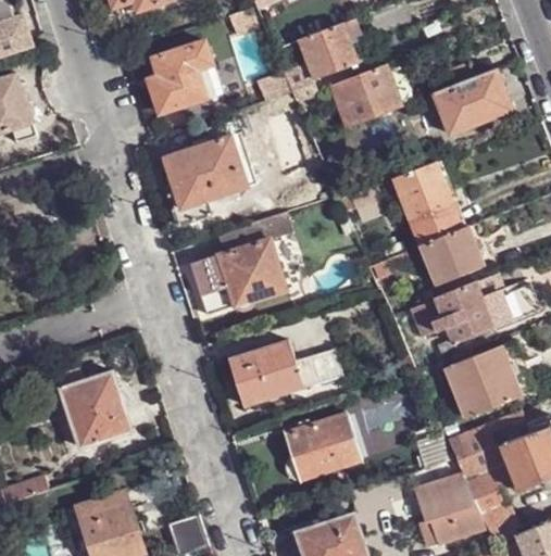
[(0,53),(32,43),(21,10),(10,13),(5,0),(4,0),(0,0),(0,53)]
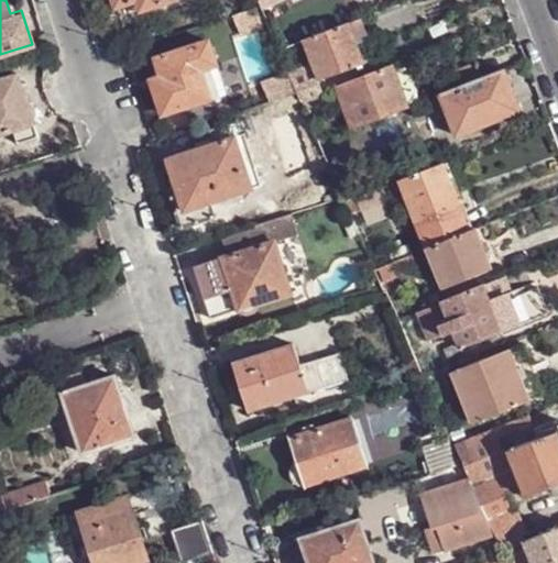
[(109,0),(112,8),(133,1),(137,12),(171,1),(170,0),(109,0)]
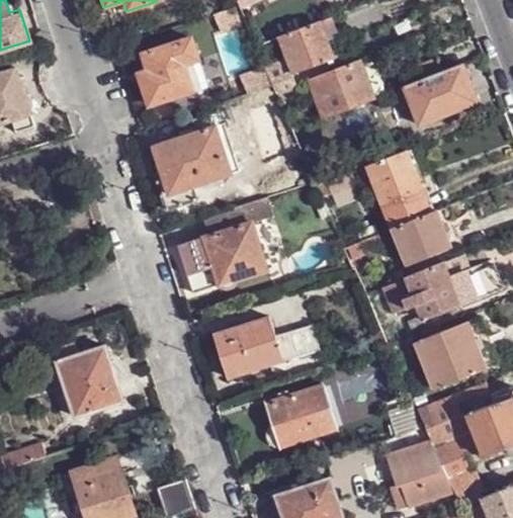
[(253,48),(273,39),(263,15),(254,20),(245,0),(233,0),(236,7),(253,48)]
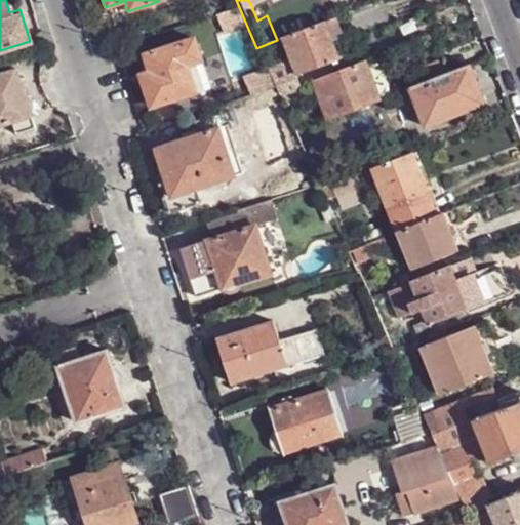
[(239,7),(212,15),(221,37),(235,32),(244,70),(236,73),(246,96),(274,88),(273,86),(256,48),(239,7)]
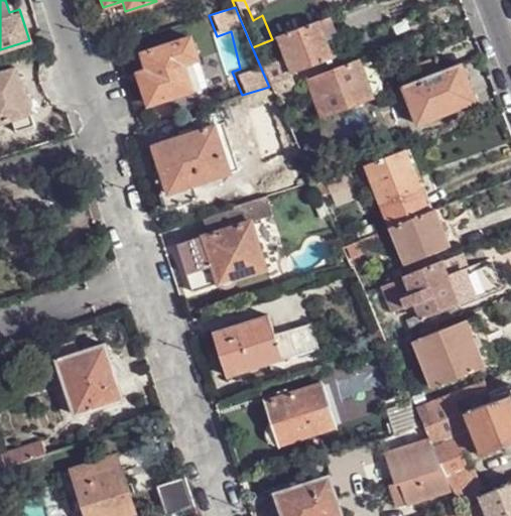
[(292,74),(331,58),(322,36),(332,32),(331,29),(329,23),(327,18),(276,37),(284,59),(290,75),(292,74)]
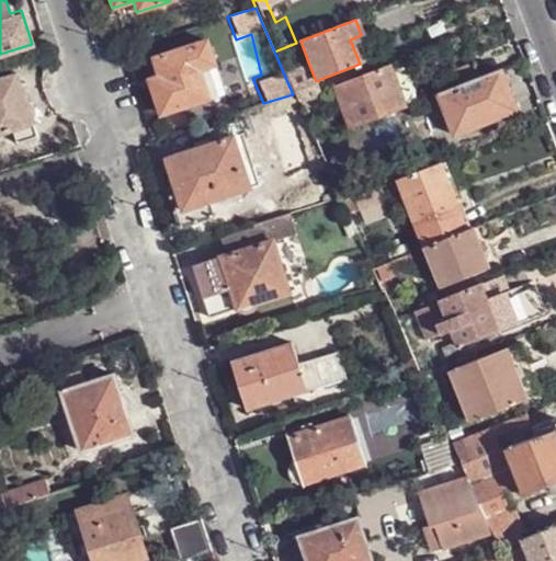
[(204,42),(152,59),(157,78),(147,81),(158,115),(213,98),(204,69),(212,66),(204,42)]
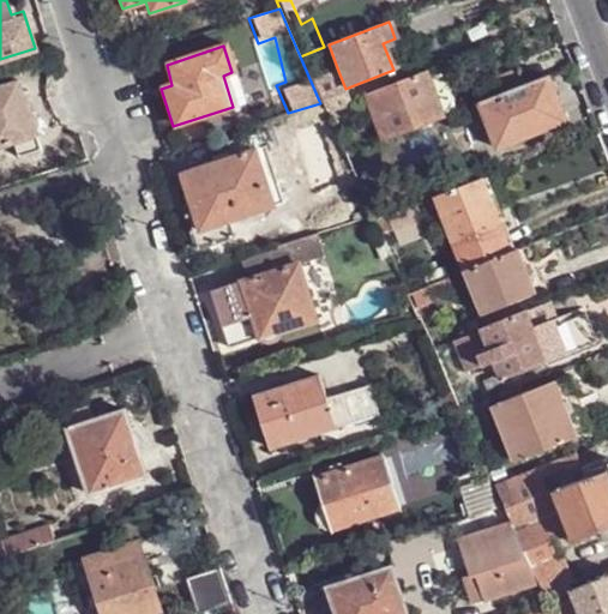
[(438,67),(425,72),(441,118),(455,112),(438,67)]
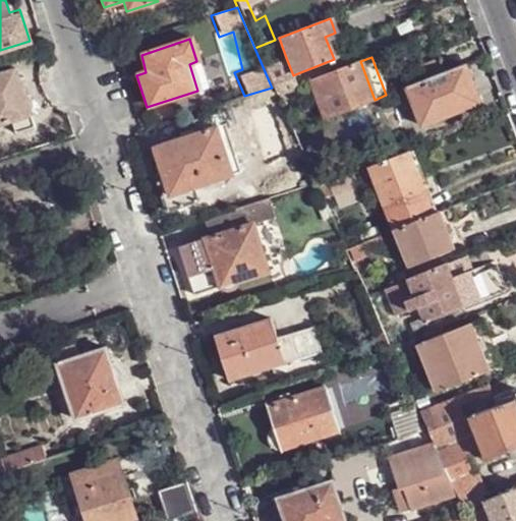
[(293,75),(287,60),(281,63),(288,78),(293,75)]
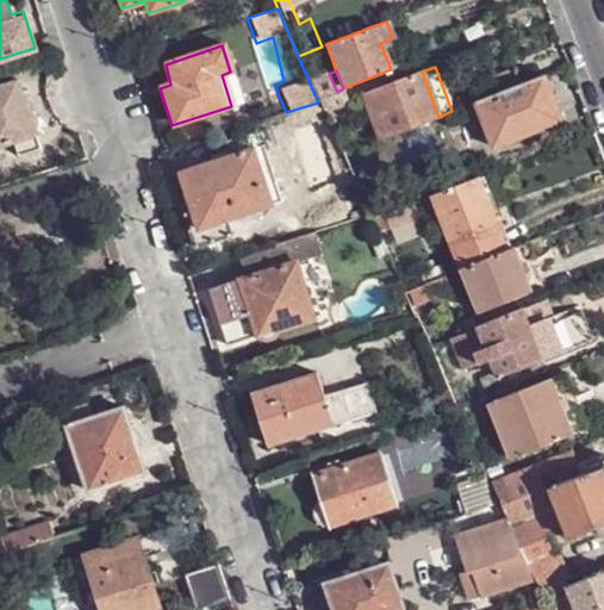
[(487,79),(493,94),(516,86),(510,70),(487,79)]
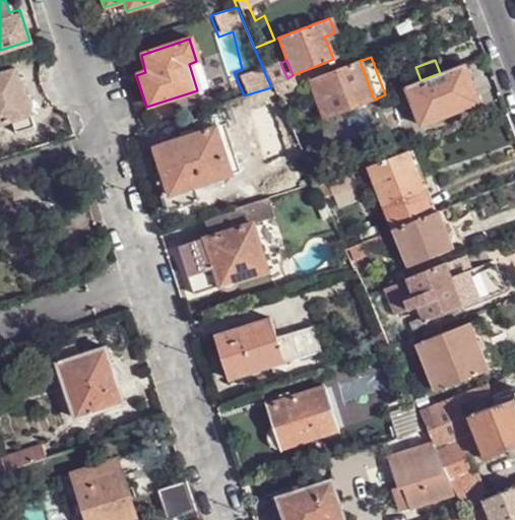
[(307,81),(321,119),(374,100),(360,61),(307,81)]
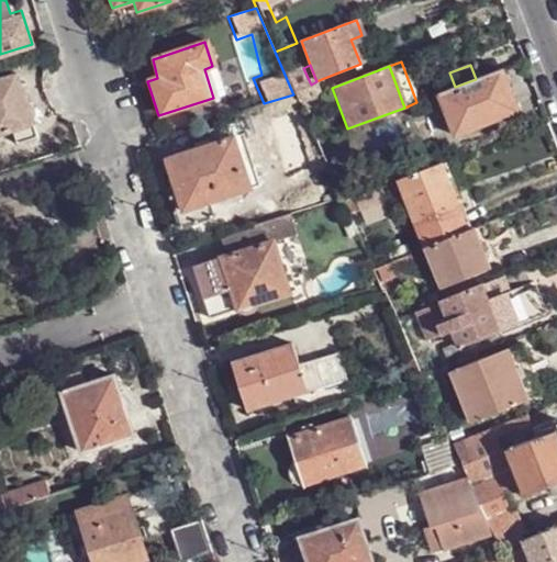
[(515,112),(500,70),(476,79),(455,87),(441,92),(435,96),(450,136),(515,112)]
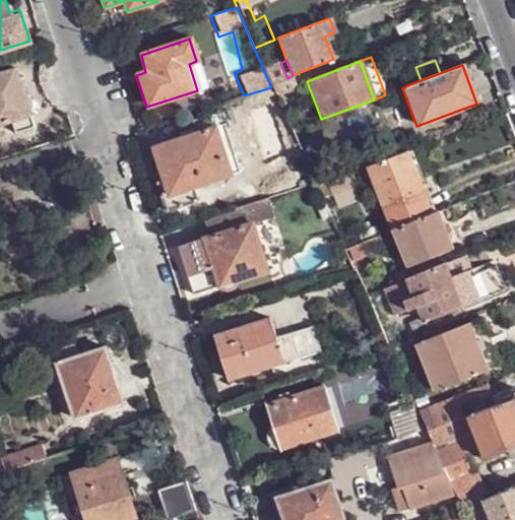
[(0,124),(9,121),(14,133),(34,127),(29,115),(28,112),(30,105),(27,98),(21,93),(13,68),(0,72),(0,124)]
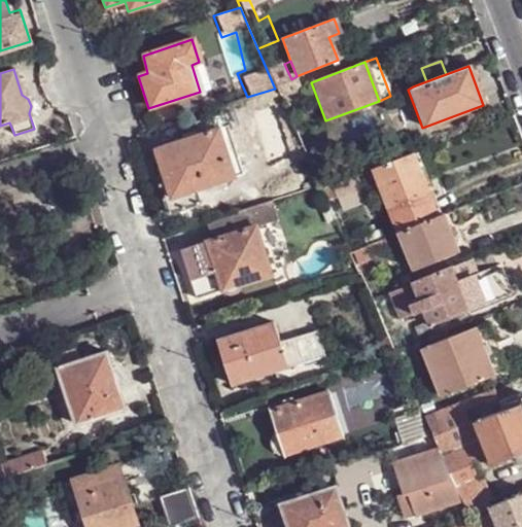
[(389,77),(394,94),(408,90),(413,86),(406,70),(389,77)]
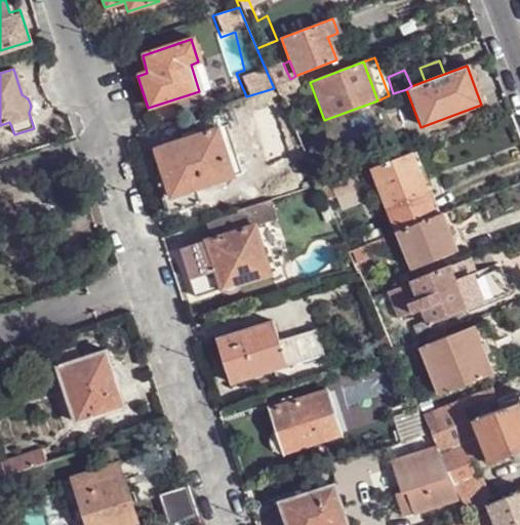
[(295,87),(298,87),(297,75),(295,76),(290,79),(273,86),(274,88),(276,95),(295,87)]
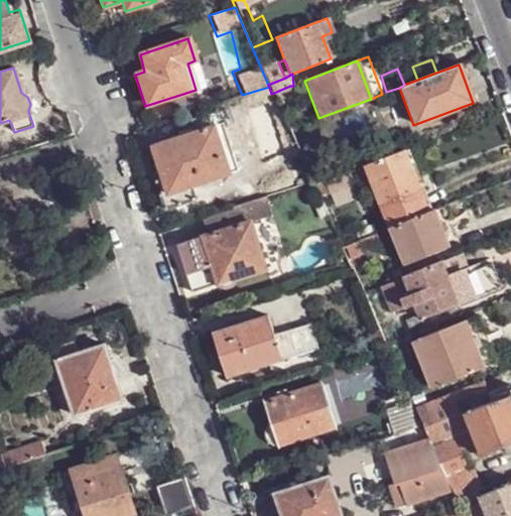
[(290,86),(271,94),(277,107),(295,99),(290,86)]
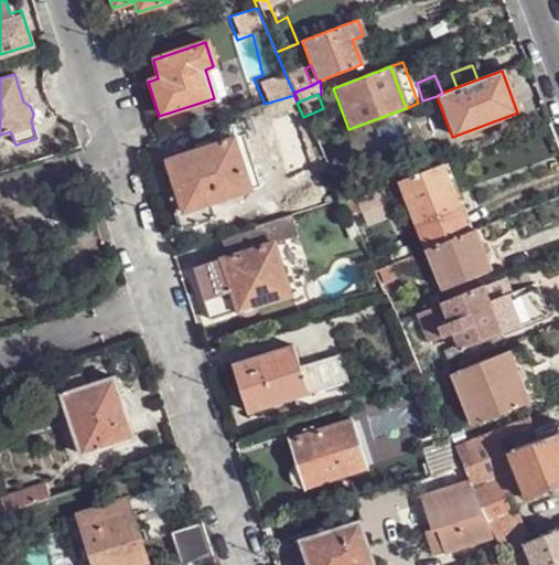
[(181,212),(206,204),(249,191),(244,172),(253,169),(240,134),(239,135),(234,118),(204,128),(208,145),(163,160),(174,194),(181,212)]
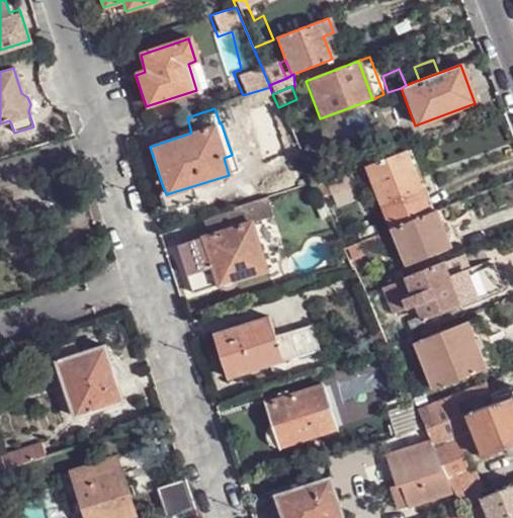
[(403,153),(364,167),(390,230),(427,214),(403,153)]
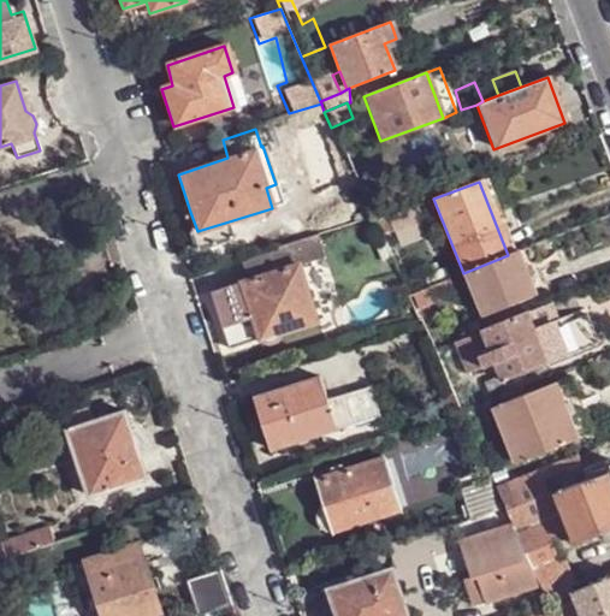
[(372,223),(384,217),(379,206),(367,211),(369,217),(372,223)]
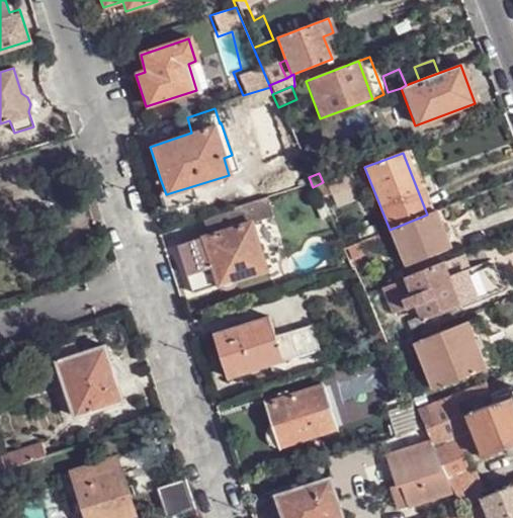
[(344,175),(324,182),(328,194),(349,186),(344,175)]
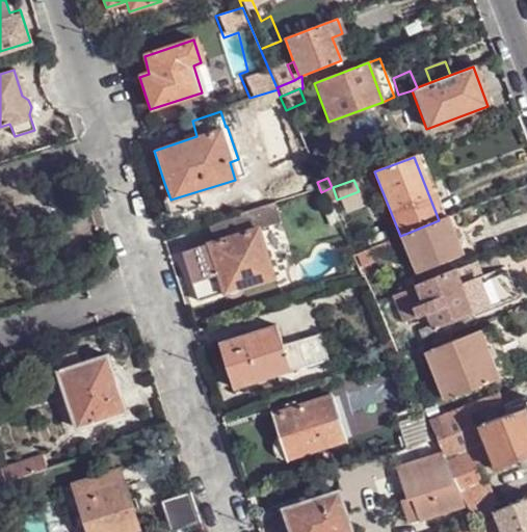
[(162,203),(170,200),(164,183),(158,186),(162,203)]
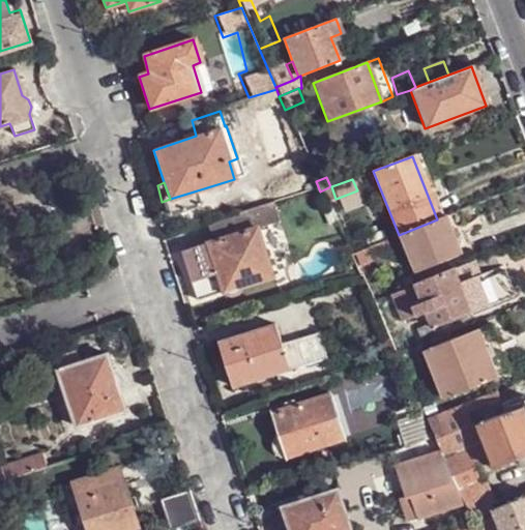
[(170,199),(162,202),(167,216),(199,205),(194,192),(170,199)]
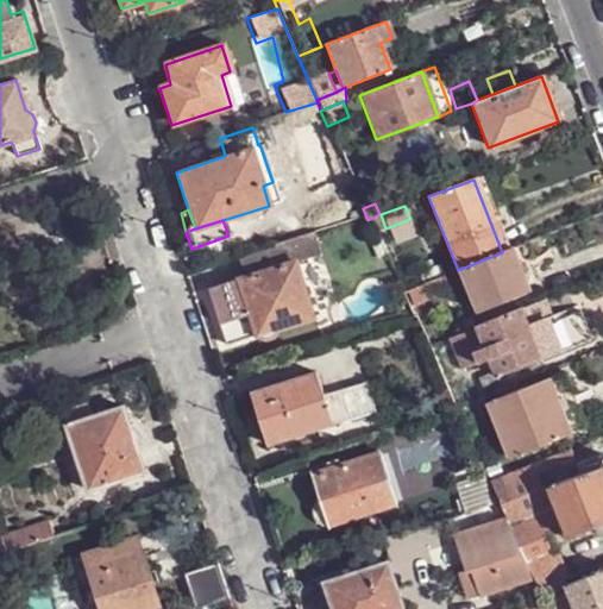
[(237,284),(212,293),(228,343),(253,333),(255,337),(312,318),(293,262),(311,257),(302,233),(234,255),(242,278),(236,280),(237,284)]
